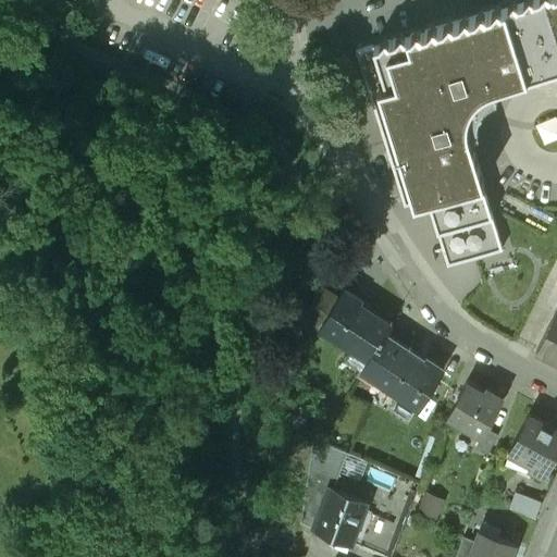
[(556,0),(524,0),(524,1),(518,2),(515,0),(512,0),(507,5),(502,8),(498,3),(493,11),(486,12),(482,9),(477,15),(470,17),(466,14),(461,20),(454,23),(449,19),(445,25),(437,27),(433,24),(429,31),(421,33),(417,29),(412,36),(405,37),(401,34),(396,40),(390,42),(385,39),(380,46),(356,53),(405,208),(484,183),(470,134),(469,116),(472,106),(480,96),(495,87),(556,66),(556,0)]
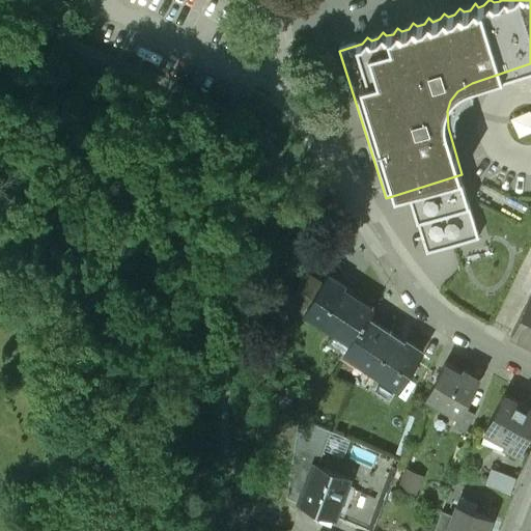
[(469,205),(460,175),(459,175),(408,192),(417,221),(469,205)]
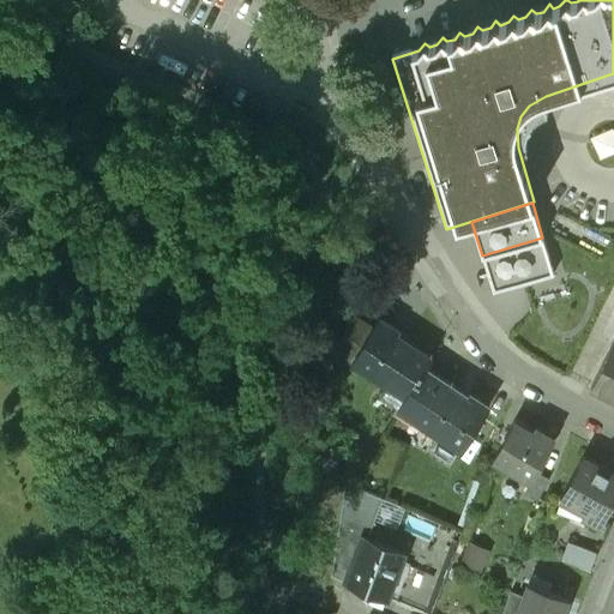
[(494,292),(553,274),(542,238),(482,256),(494,292)]
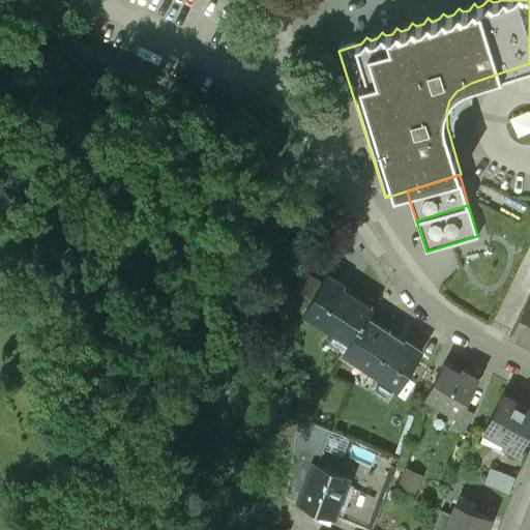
[(234,219),(227,231),(235,236),(242,225),(234,219)]
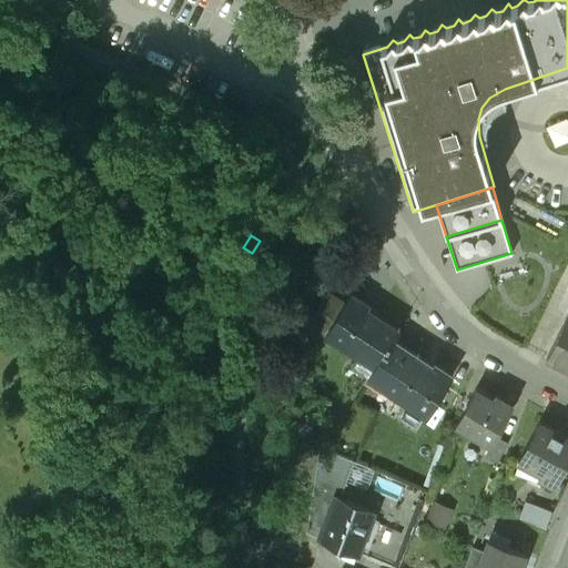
[(364,283),(343,256),(324,272),(345,296),(364,283)]
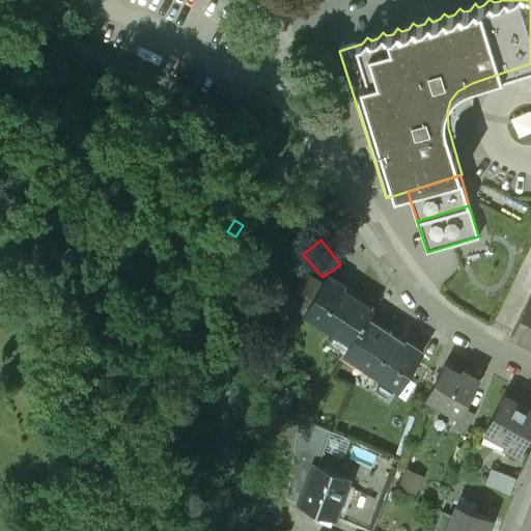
[(346,291),(328,281),(322,291),(305,281),(289,308),(288,309),(331,335),(326,342),(331,345),(327,353),(341,362),(367,322),(372,312),(357,304),(358,302),(346,291)]
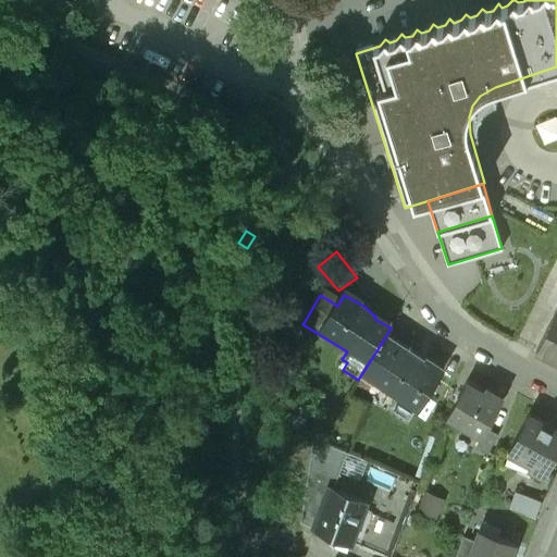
[(556,308),(540,348),(556,357),(556,308)]
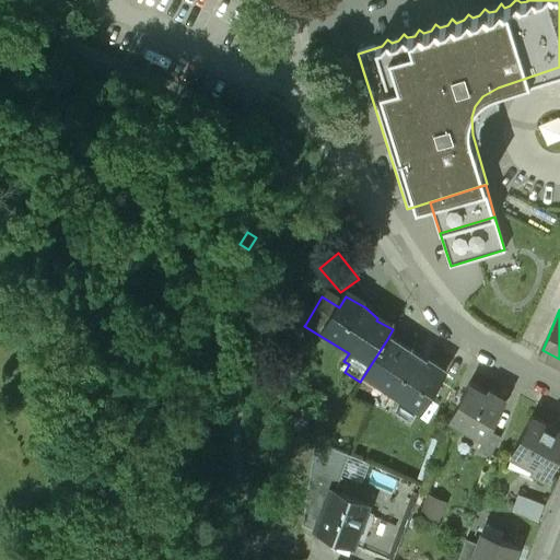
[(423,358),(413,353),(387,339),(360,382),(359,385),(374,397),(380,389),(378,388),(380,387),(409,405),(407,410),(419,418),(446,372),(423,358)]
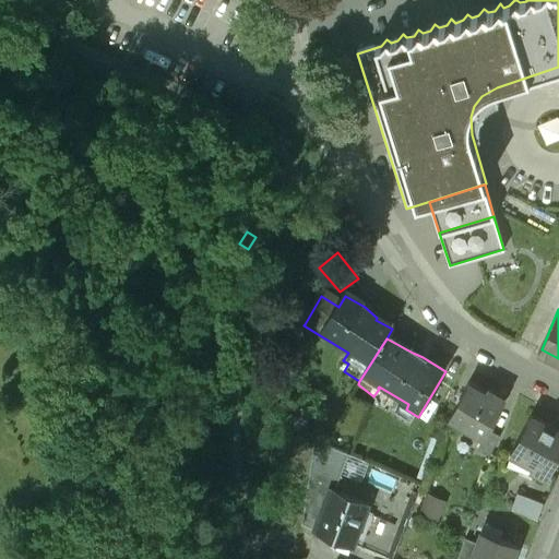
[(486,394),(468,385),(464,394),(460,392),(452,405),(456,406),(447,424),(461,431),(463,427),(468,430),(464,440),(478,449),(506,400),(488,390),(486,394)]
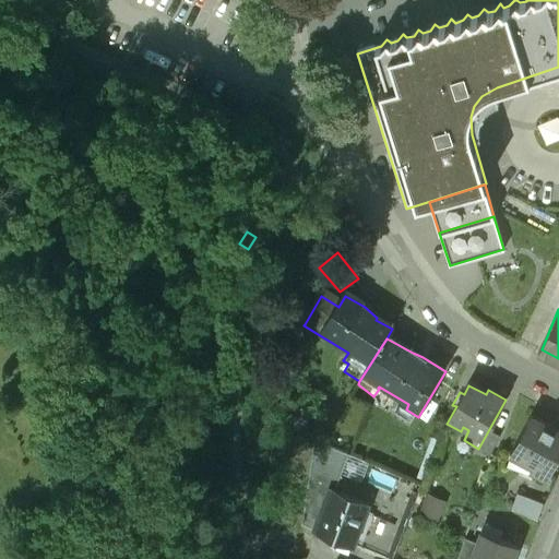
[(558,456),(558,429),(531,415),(510,453),(511,453),(507,466),(530,474),(544,485),(558,456)]
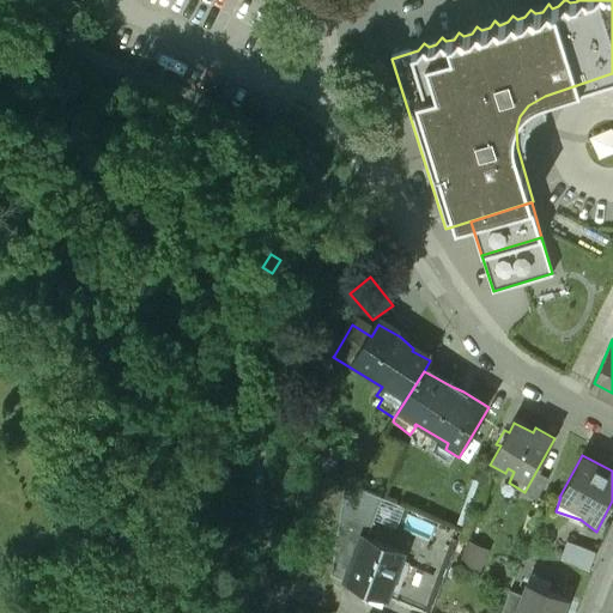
[(381,505),(346,492),(344,502),(331,584),(344,589),(360,544),(366,546),(382,505),(381,505)]
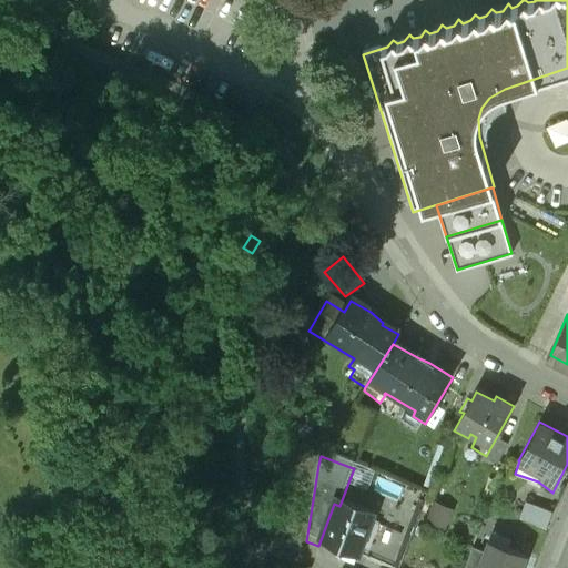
[(340,506),(334,504),(318,546),(357,560),(363,548),(371,550),(378,528),(372,525),(374,518),(340,506)]
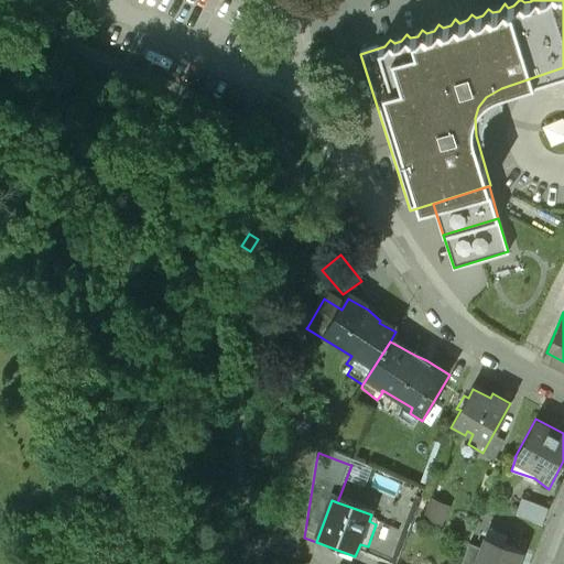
[(545,509),(523,501),(519,514),(541,522),(545,509)]
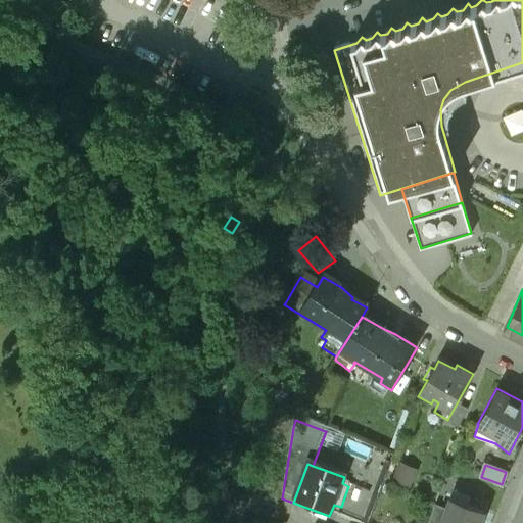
[(478,522),(484,510),(452,497),(447,509),(441,522),(478,522)]
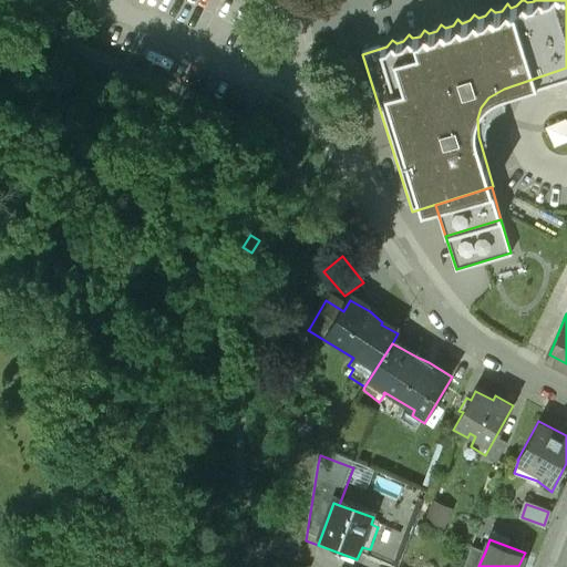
[(473,547),(465,566),(478,566),(485,552),(473,547)]
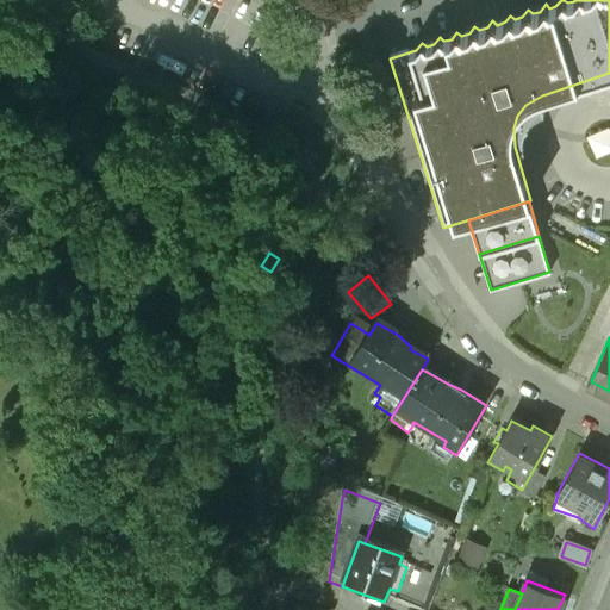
All buildings are outlined.
